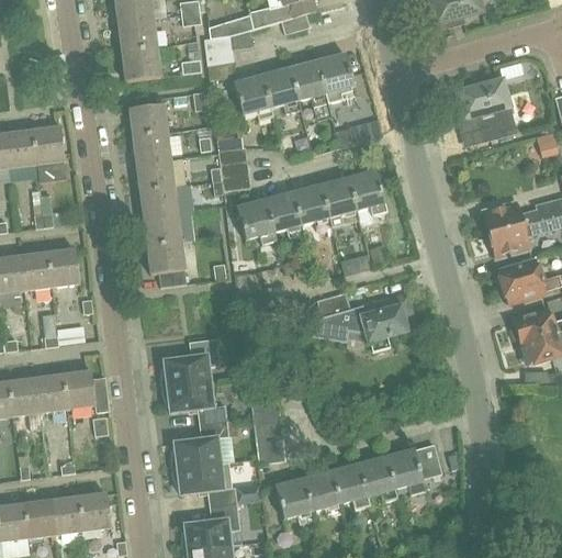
[(114,0),(116,22),(153,18),(150,0),(114,0)]
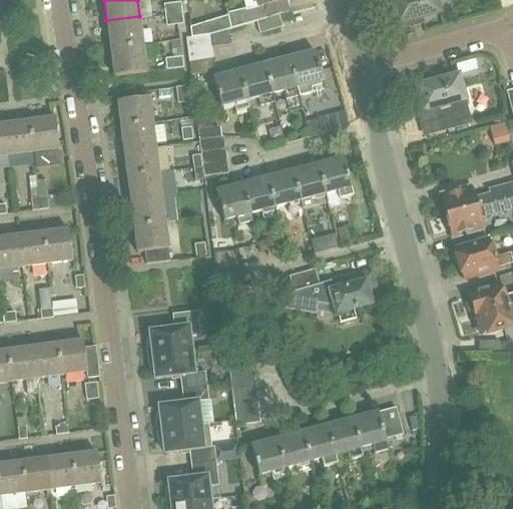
[(164,1),(165,12),(181,10),(180,0),(172,0),(164,1)]
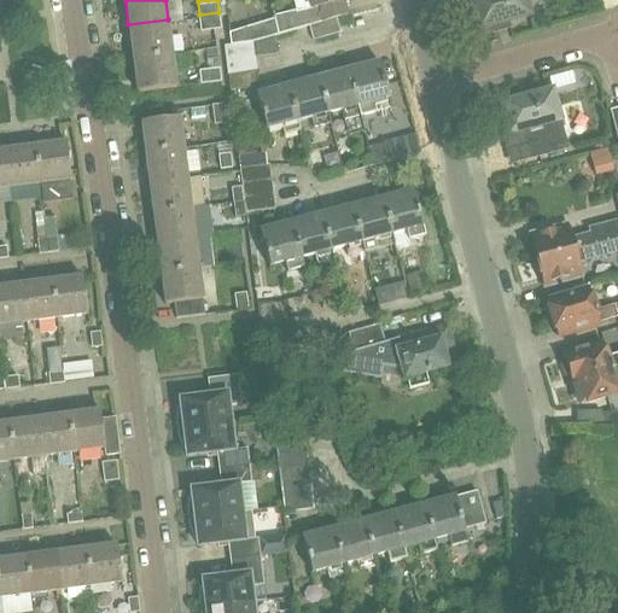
[(279,31),(287,29),(309,23),(308,22),(336,15),(347,11),(344,0),(293,0),(296,9),(283,12),(273,15),(274,17),(279,31)]
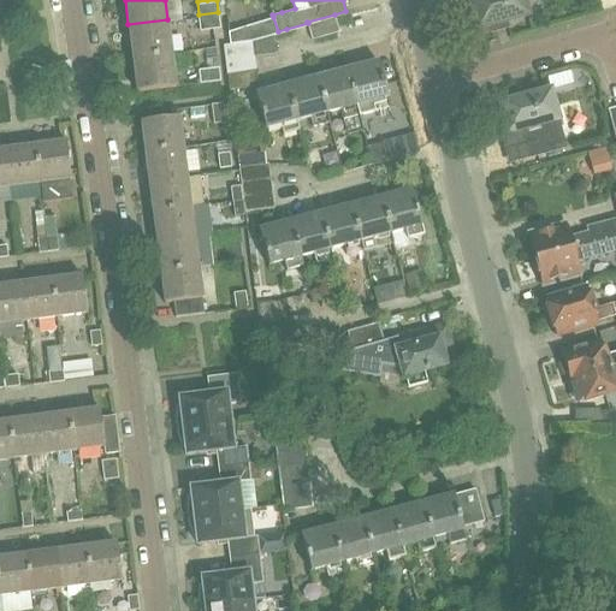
[(507,24),(508,23),(507,18),(528,12),(523,0),(469,0),(472,6),(466,7),(472,27),(477,25),(505,18),(507,24)]
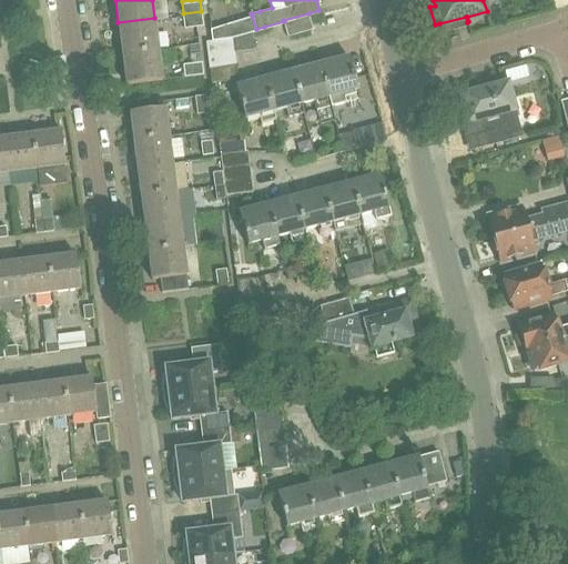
[(203,23),(201,11),(183,13),(184,26),(203,23)]
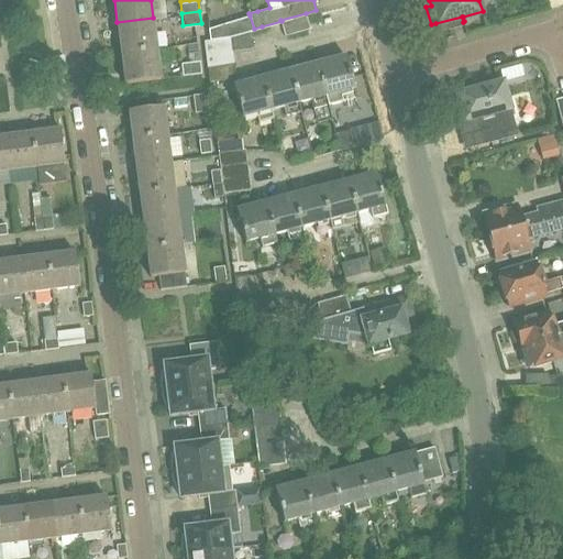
[(280,20),(282,21),(284,31),(309,24),(306,13),(280,20)]
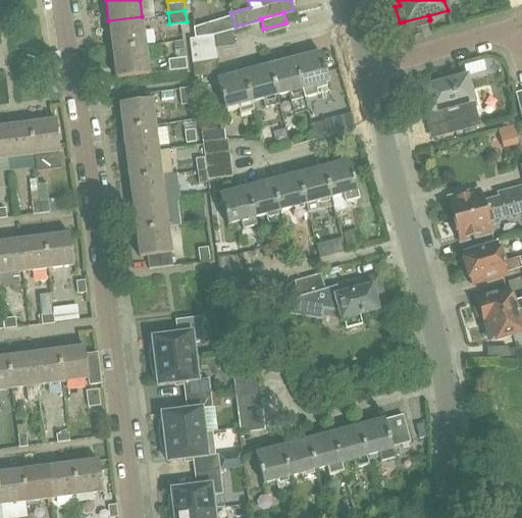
[(108,20),(112,48),(145,44),(142,16),(108,20)]
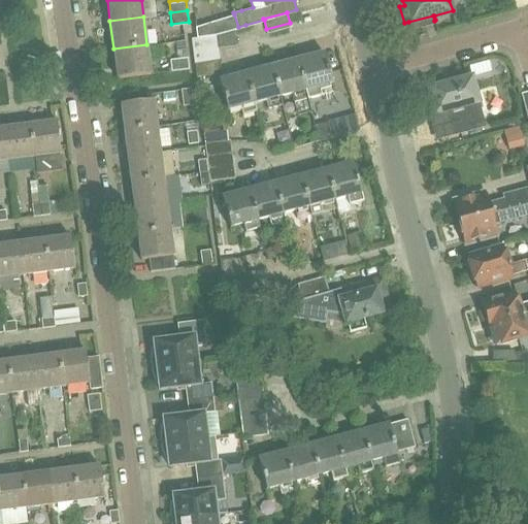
[(224,17),(196,25),(197,35),(217,32),(228,30),(224,17)]
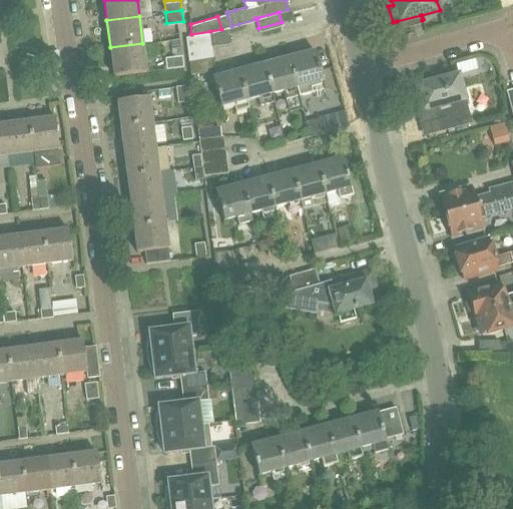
[(187,47),(212,44),(210,31),(191,34),(186,34),(187,47)]
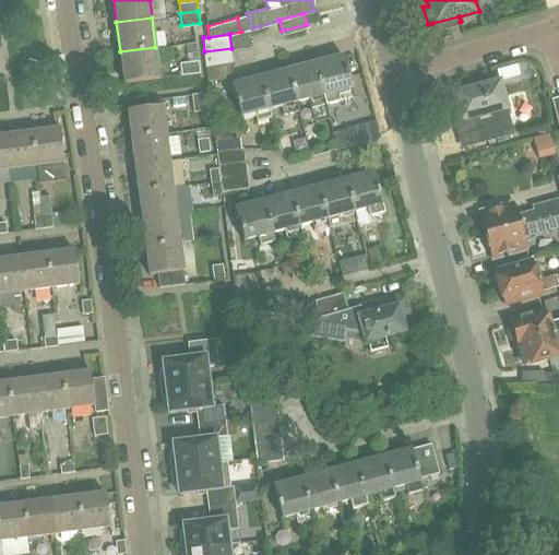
[(159,75),(155,47),(120,51),(123,80),(159,75)]
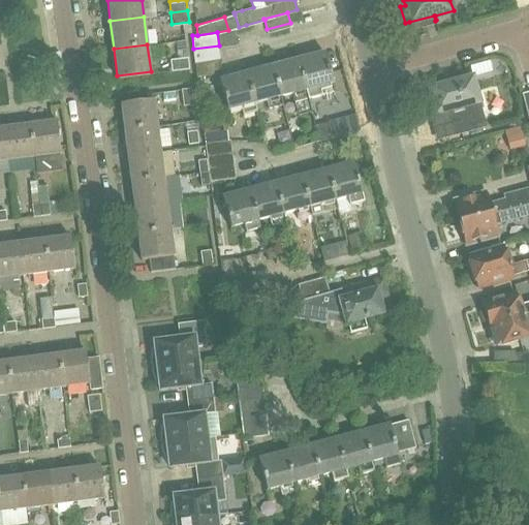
[(195,61),(220,57),(219,45),(193,49),(195,61)]
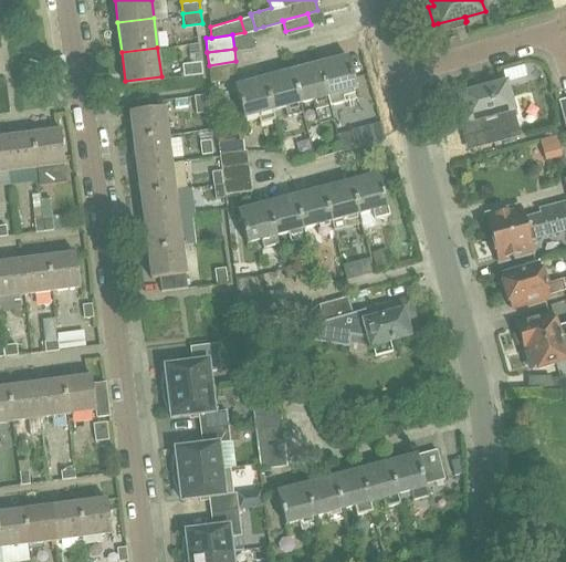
[(347,52),(320,60),(327,93),(329,102),(344,99),(358,94),(347,52)]
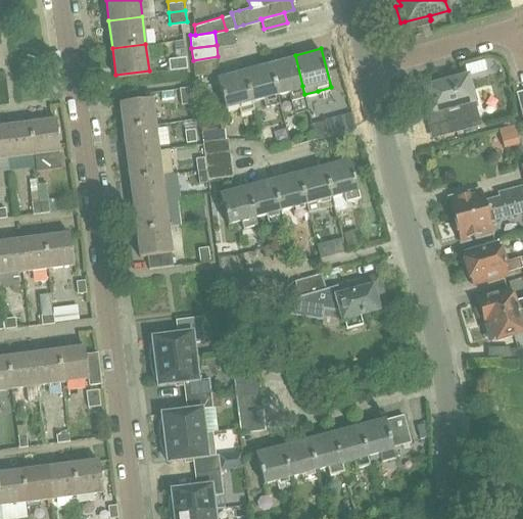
[(186,54),(168,56),(170,67),(187,66),(186,54)]
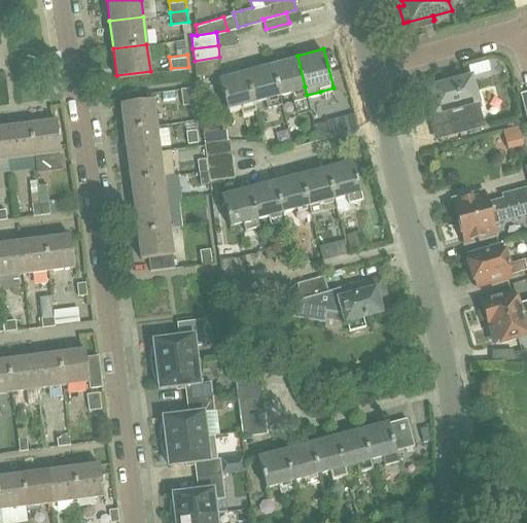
[(307,95),(305,86),(297,56),(271,62),(279,94),(290,91),(292,99),(307,95)]
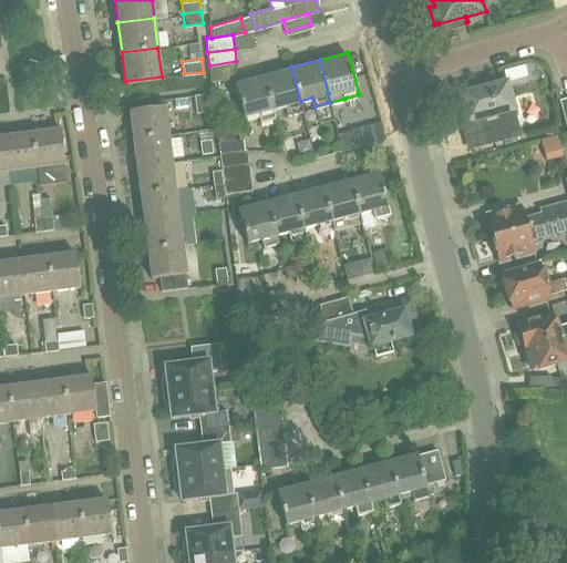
[(236,61),(209,65),(210,78),(238,74),(236,61)]
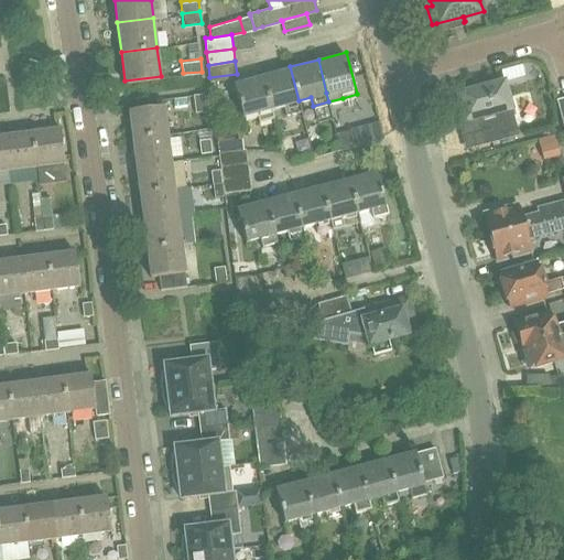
[(500,67),(503,79),(525,74),(522,62),(500,67)]
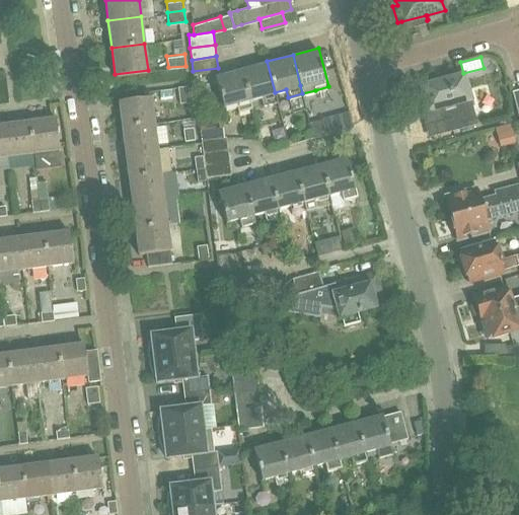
[(277,101),(275,92),(267,61),(241,68),(249,99),(262,96),(264,104),(277,101)]
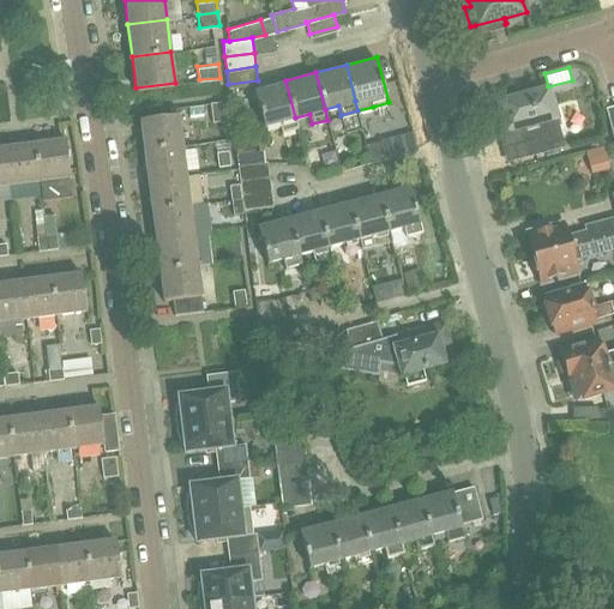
[(265,125),(278,121),(281,131),(298,127),(295,118),(286,80),(256,89),(265,125)]
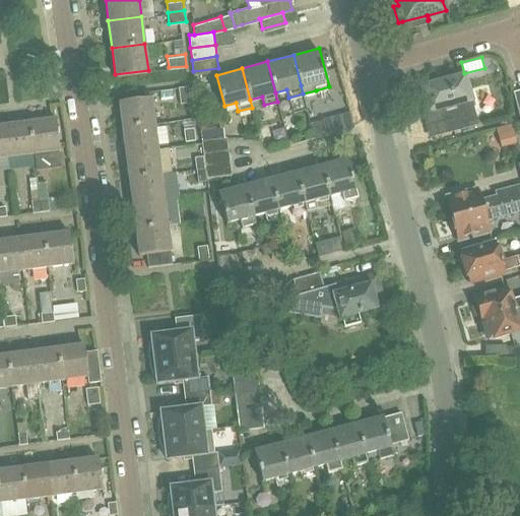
[(446,77),(445,73),(444,73),(445,78),(420,84),(421,84),(416,85),(420,102),(426,101),(428,110),(432,109),(434,120),(431,121),(431,122),(434,121),(438,133),(477,122),(464,72),(446,77)]
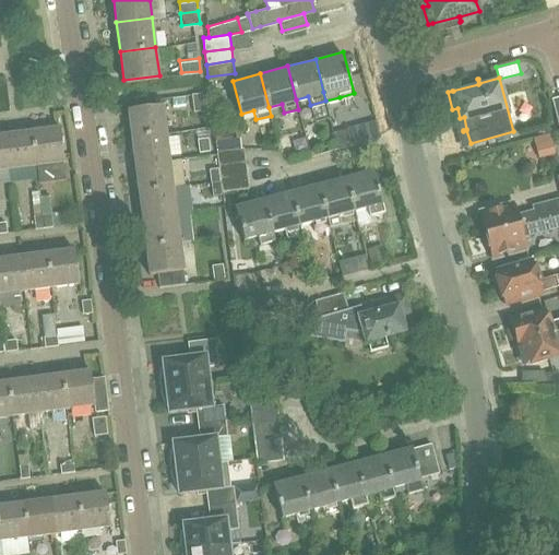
[(202,90),(191,92),(193,109),(204,107),(202,90)]
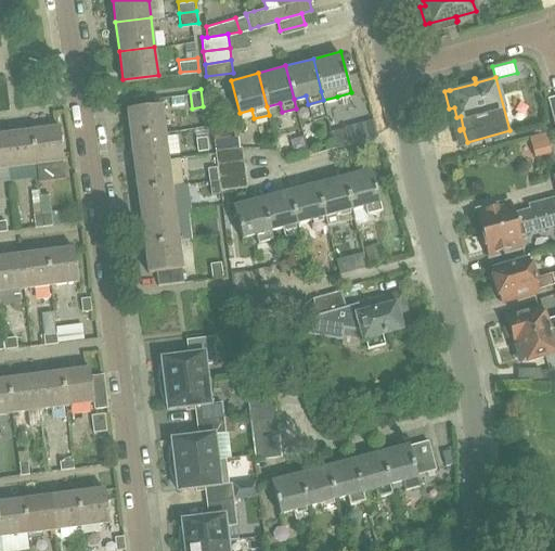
[(127,106),(130,131),(165,127),(162,102),(127,106)]
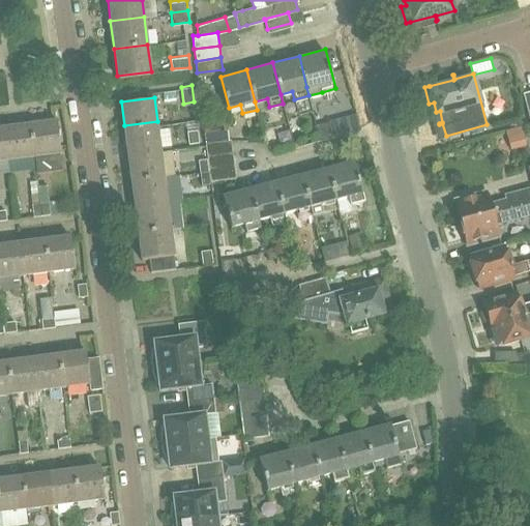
[(55,119),(29,122),(33,155),(60,152),(55,119)]
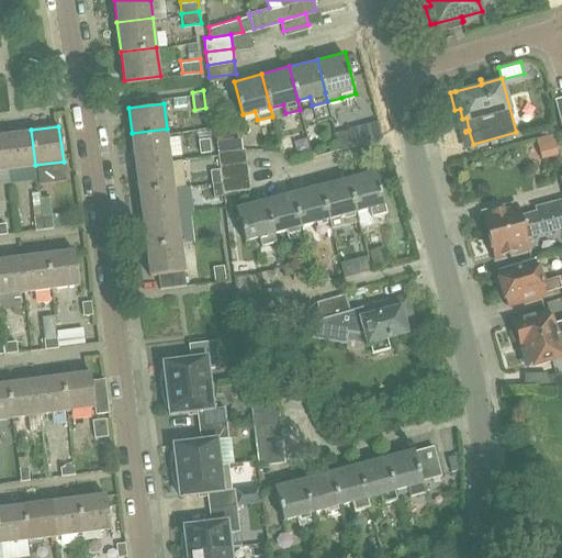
[(341,147),(353,143),(349,126),(336,130),(341,147)]
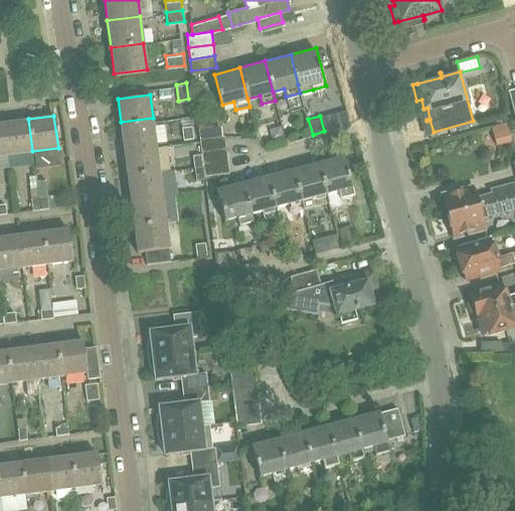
[(121,122),(124,148),(156,144),(153,118),(121,122)]
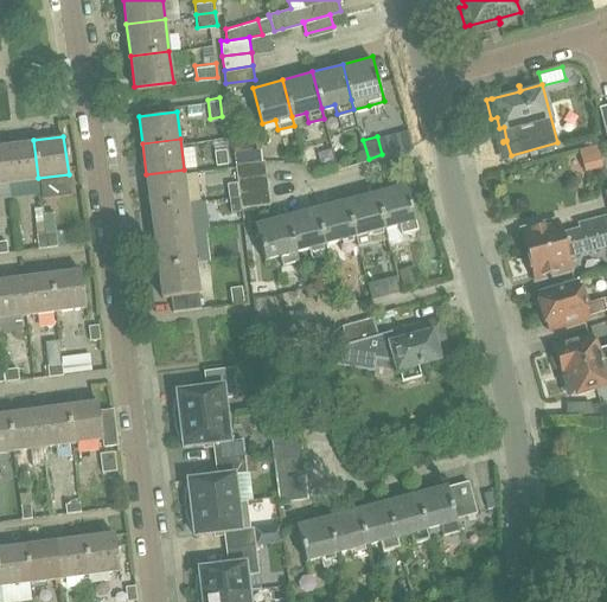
[(8,181),(38,178),(33,140),(4,143),(8,181)]
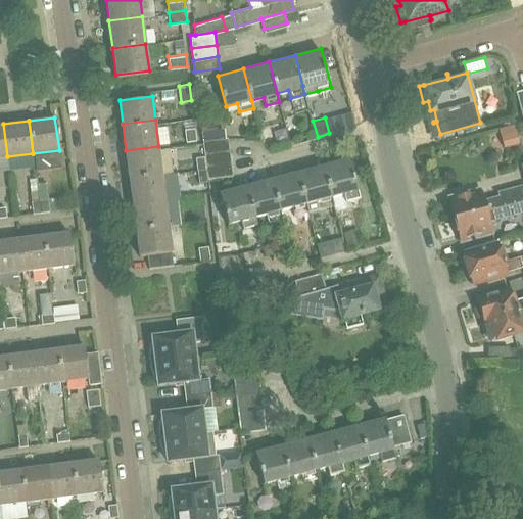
[(195,127),(185,128),(186,140),(196,139),(195,127)]
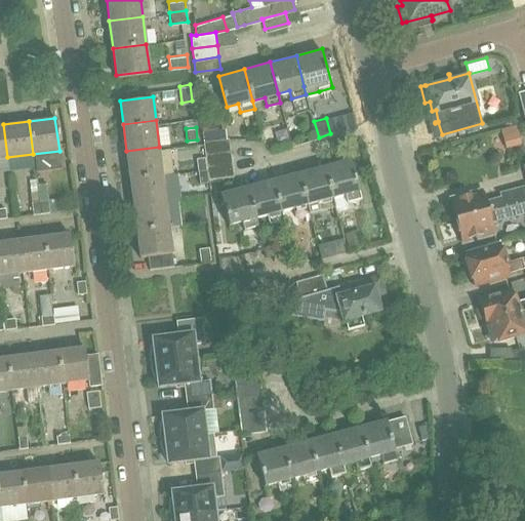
[(229,136),(203,139),(205,152),(231,149),(229,136)]
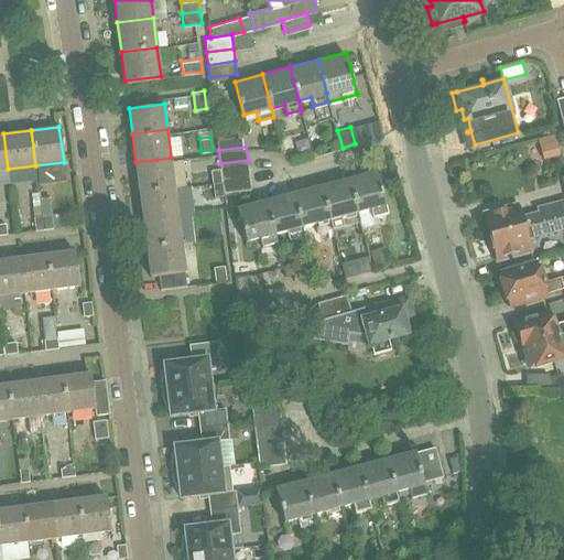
[(139,191),(174,186),(171,158),(136,162),(139,191)]
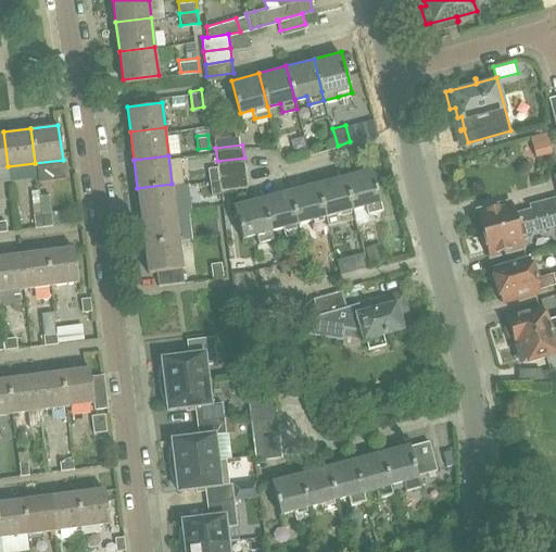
[(244,158),(217,161),(218,174),(245,171),(244,158)]
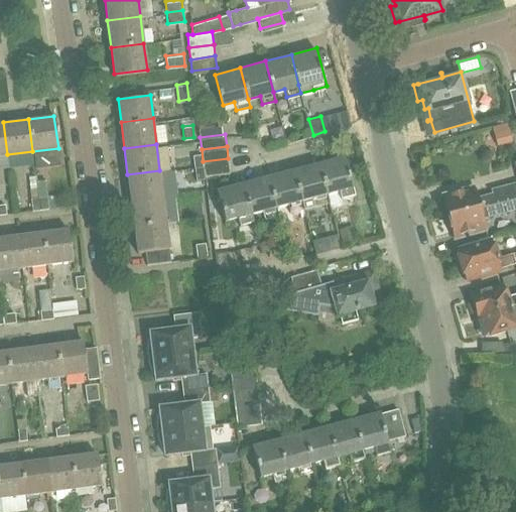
[(192,154),(195,166),(203,165),(202,153),(192,154)]
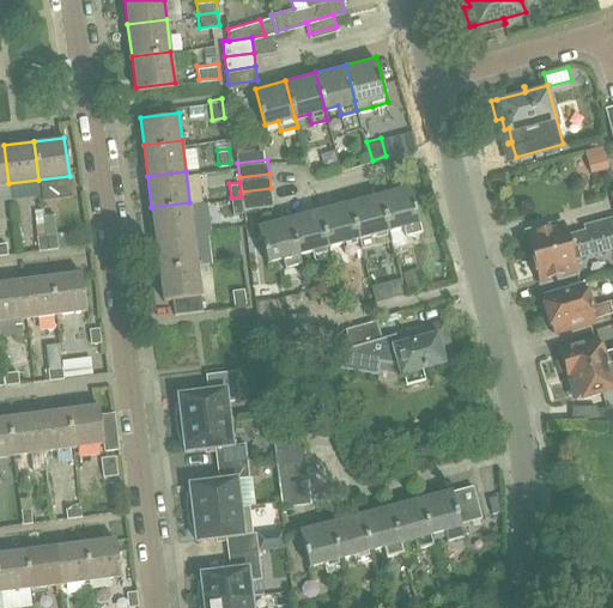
[(388,229),(390,238),(392,243),(406,239),(405,233),(422,230),(410,184),(377,193),(388,229)]
